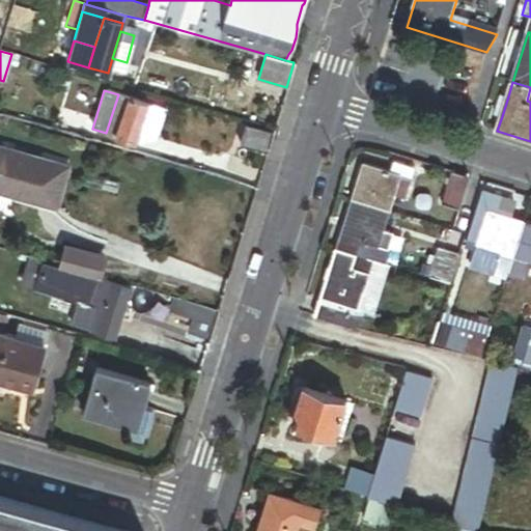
[(129,98),(118,94),(106,133),(116,137),(129,98)]
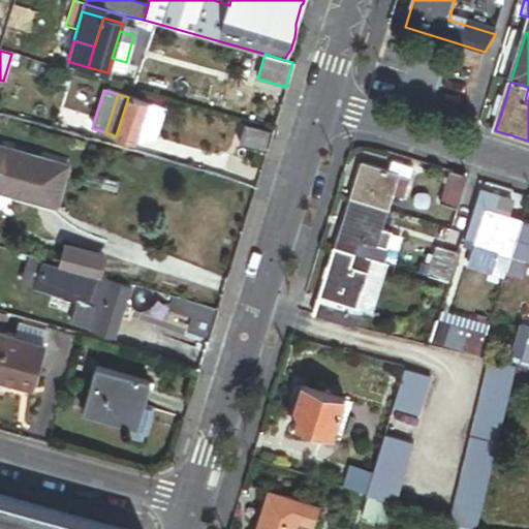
[(501,94),(495,114),(500,116),(506,96),(501,94)]
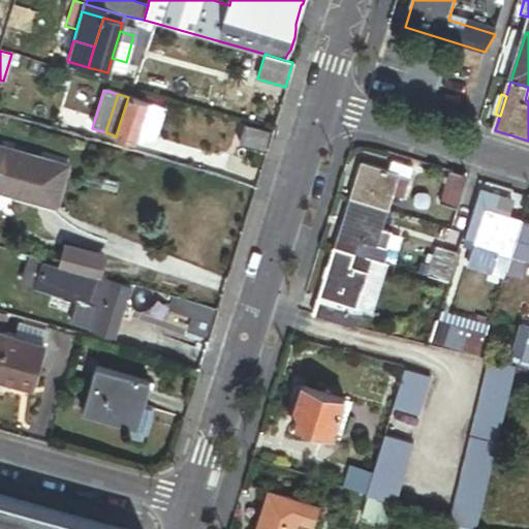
[(148,103),(128,97),(116,136),(135,142),(148,103)]
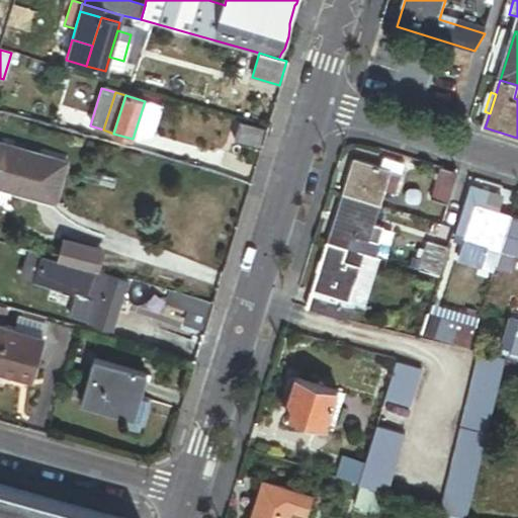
[(233,138),(259,147),(265,127),(239,118),(233,138)]
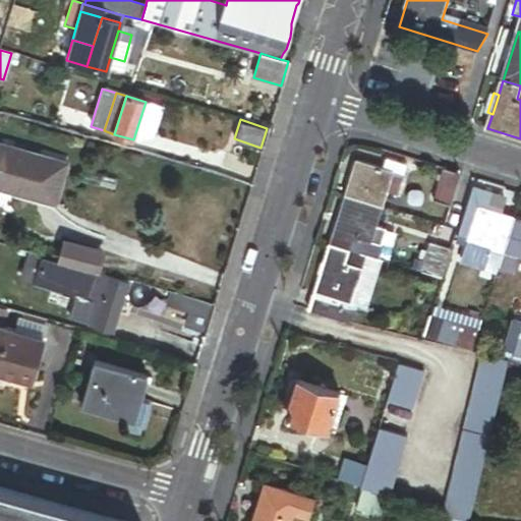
[(0,146),(0,187),(51,201),(62,163),(0,146)]
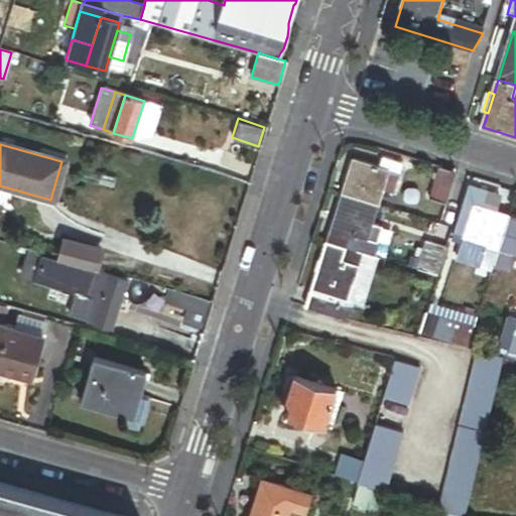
[(354,156),(343,191),(380,204),(385,187),(395,190),(401,173),(391,170),(391,168),(354,156)]
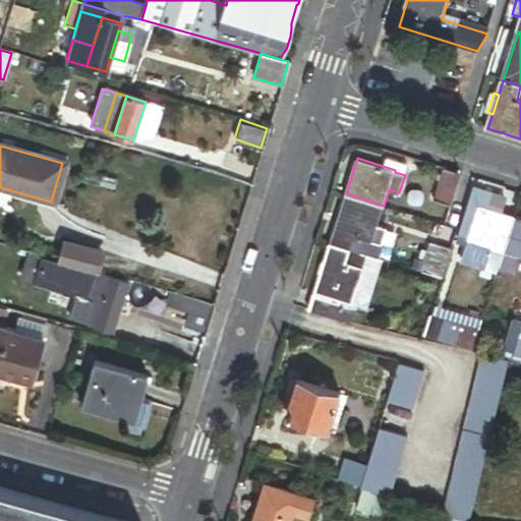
[(395,172),(405,175),(406,170),(396,167),(395,170),(395,172)]
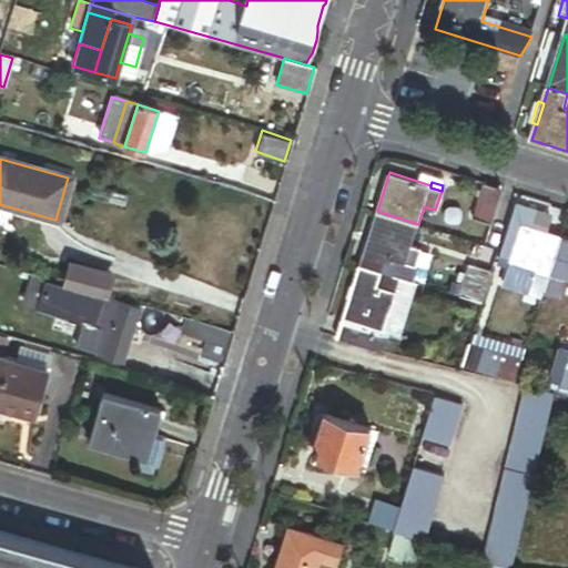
[(504,189),(484,182),(473,217),(493,224),(504,189)]
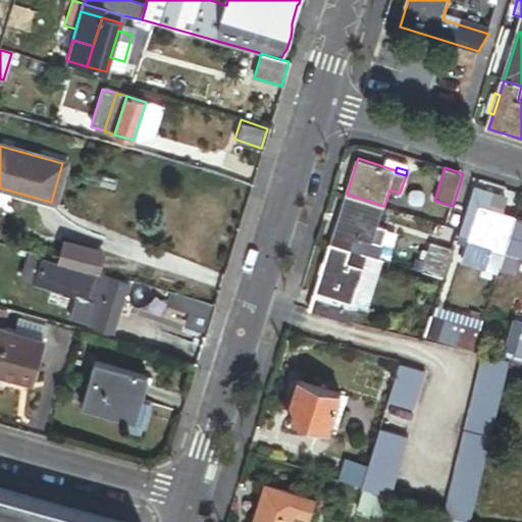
[(513,189),(487,181),(484,194),(477,192),(462,240),(470,242),(481,206),(505,213),(513,189)]
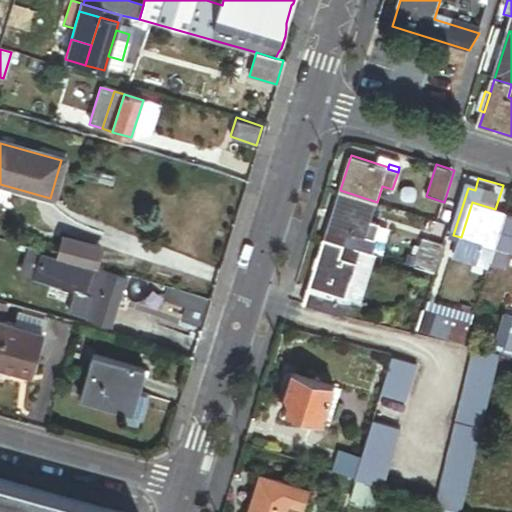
[(377,202),(340,190),(325,238),(362,249),(373,253),(383,223),(372,219),(377,202)]
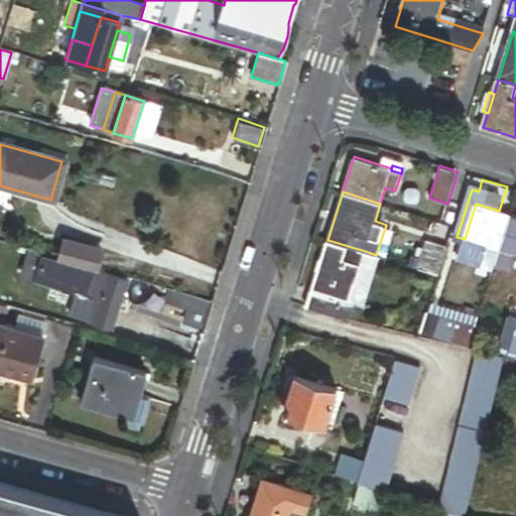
[(510,214),(499,211),(476,204),(465,239),(484,246),(499,250),(510,214)]
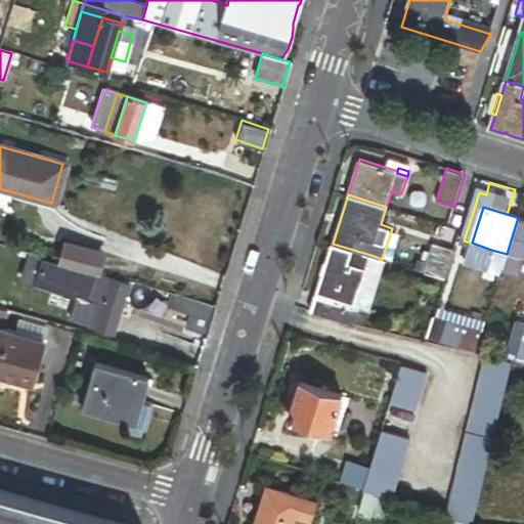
[(523,219),(518,217),(507,254),(519,258),(523,259),(523,219)]
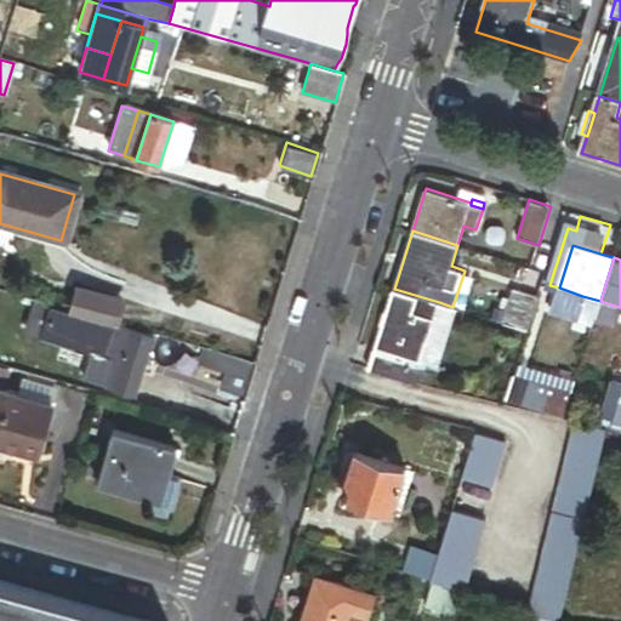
[(528,331),(539,294),(519,288),(508,325),(528,331)]
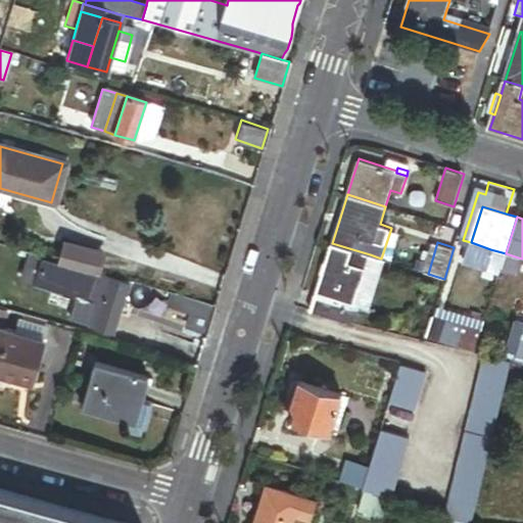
[(486,265),(490,249),(471,242),(466,258),(486,265)]
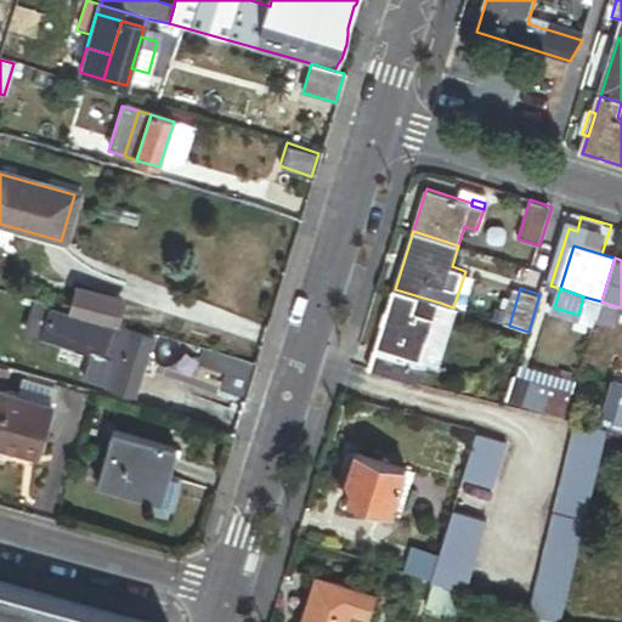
[(440,303),(395,289),(369,371),(414,382),(418,371),(439,306),(440,303)]
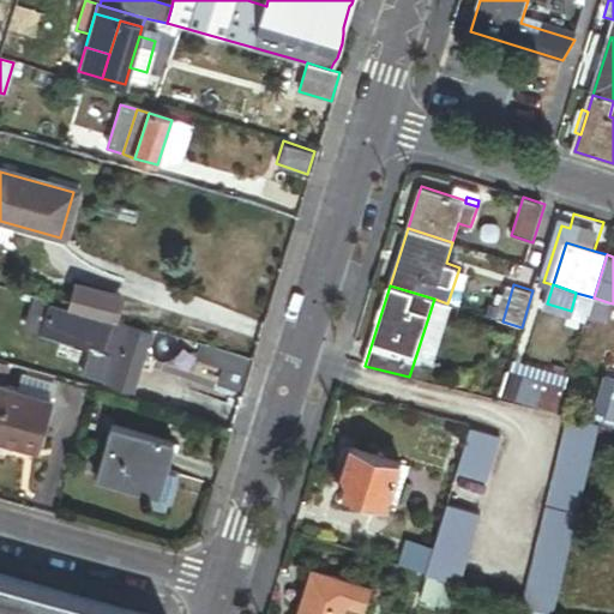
[(608,302),(594,298),(589,314),(602,319),(608,302)]
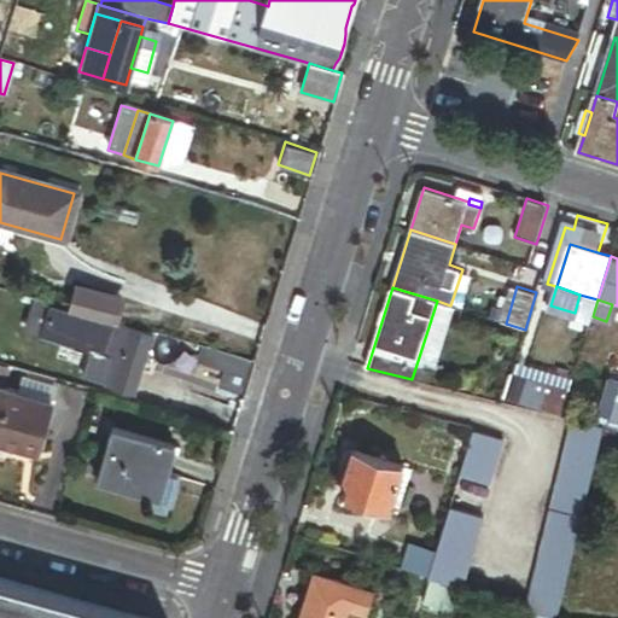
[(436,304),(415,368),(433,374),(453,310),(436,304)]
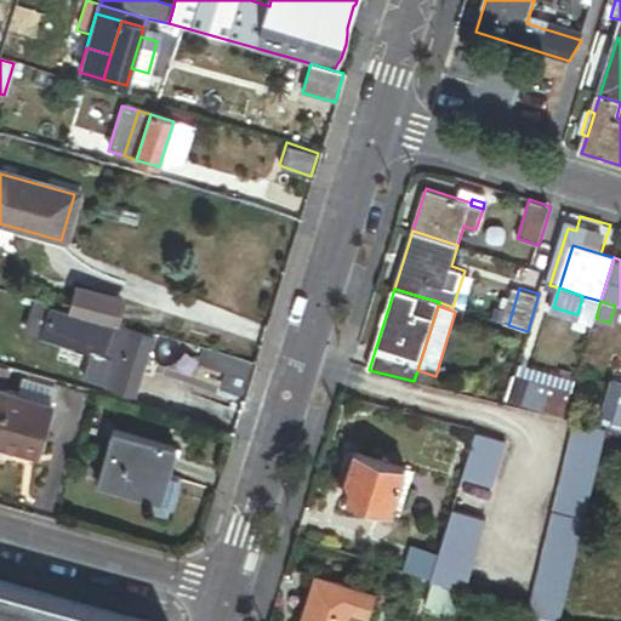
[(53,307),(43,339),(106,359),(115,329),(118,324),(53,307)]
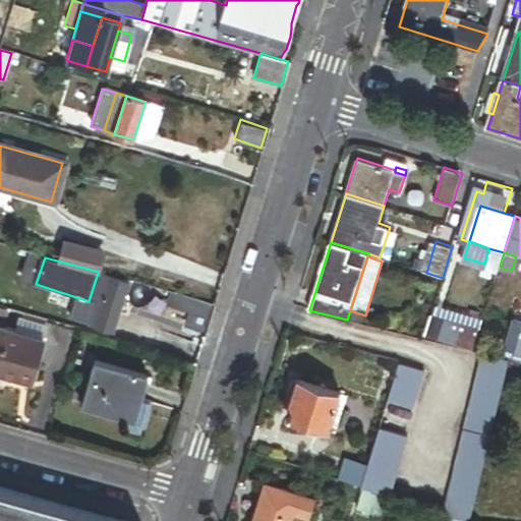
[(129,286),(97,276),(89,301),(80,324),(113,334),(129,286)]
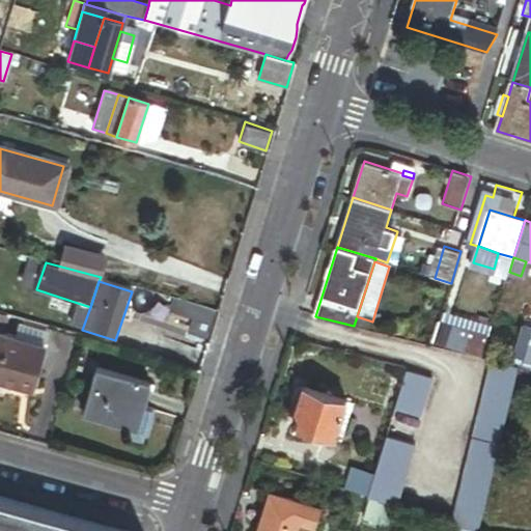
[(197,304),(188,335),(206,340),(216,310),(197,304)]
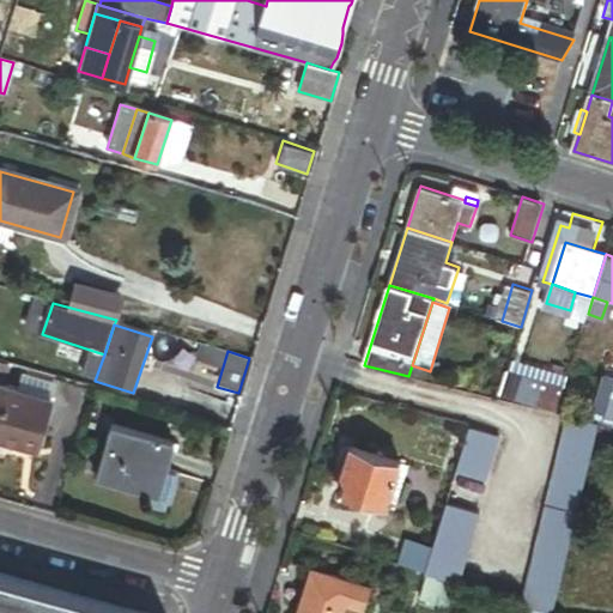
[(556,413),(564,389),(507,374),(498,399),(556,413)]
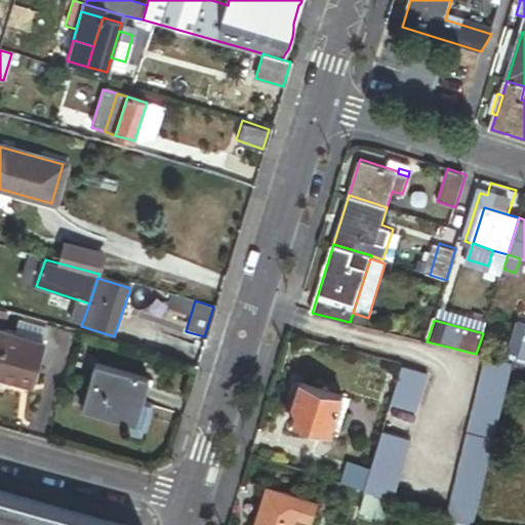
[(524,354),(524,323),(520,322),(509,357),(523,362),(524,354)]
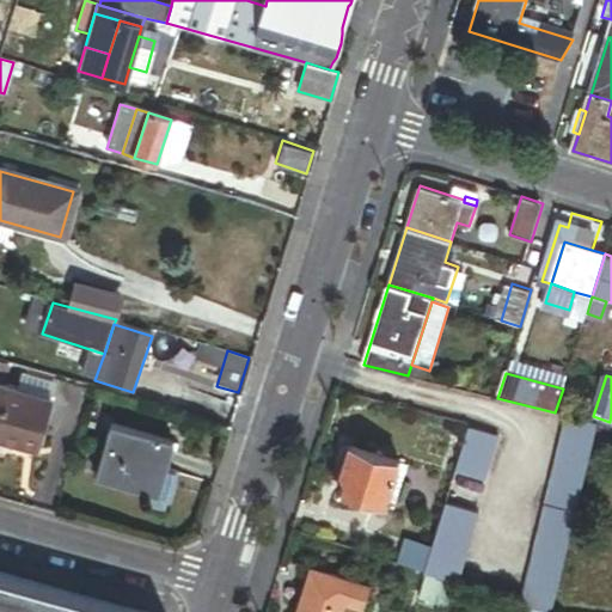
[(49,407),(0,392),(0,438),(37,448),(49,407)]
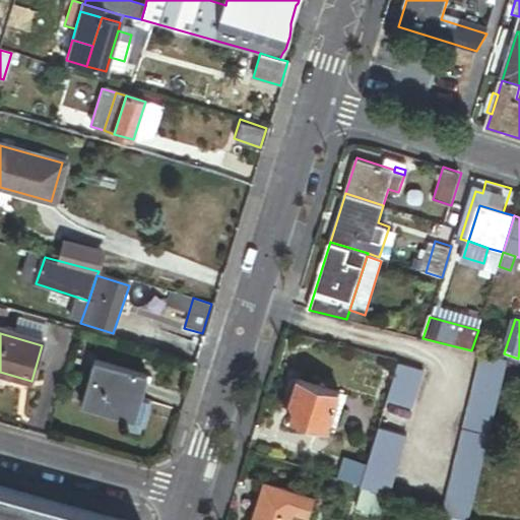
[(506,359),(480,352),(443,511),(468,518),(506,359)]
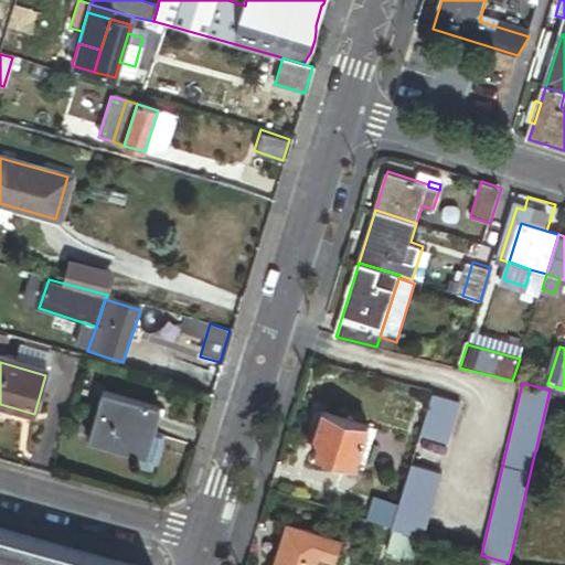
[(433,394),(419,435),(448,444),(460,403),(433,394)]
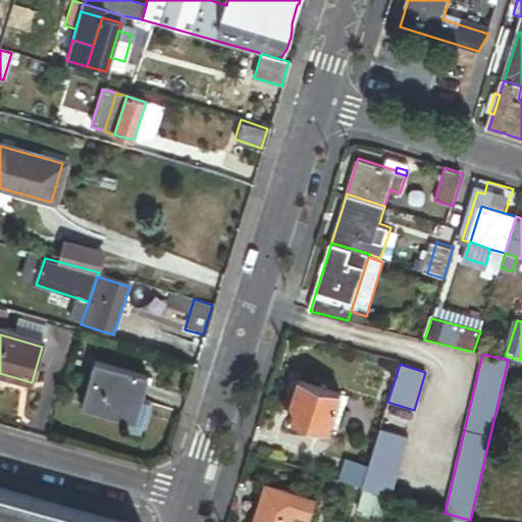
[(134,427),(141,402),(146,380),(93,366),(81,413),(134,427)]
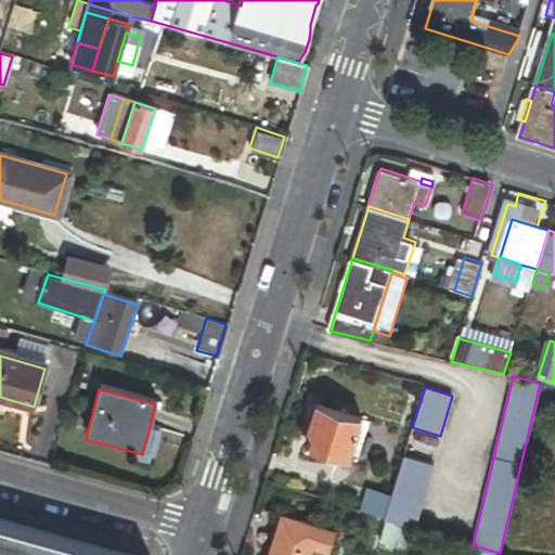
[(306,442),(331,450),(351,456),(362,420),(318,405),(306,442)]
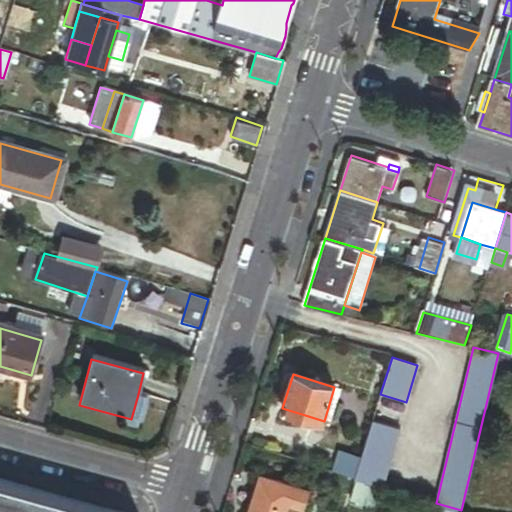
[(143,395),(138,394),(131,419),(137,421),(143,395)]
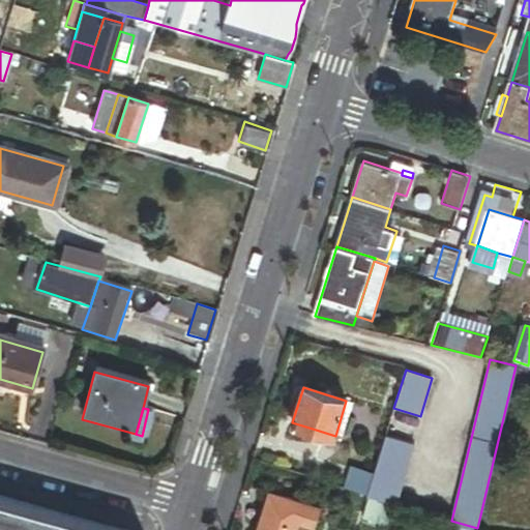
[(335,436),(316,430),(313,440),(331,446),(335,436)]
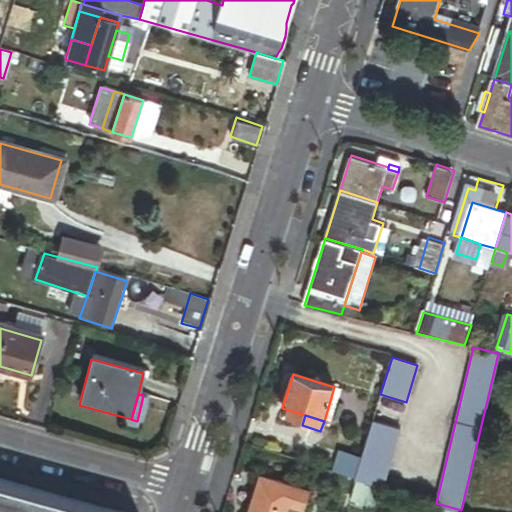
[(355,478),(382,486),(400,428),(373,420),(355,478)]
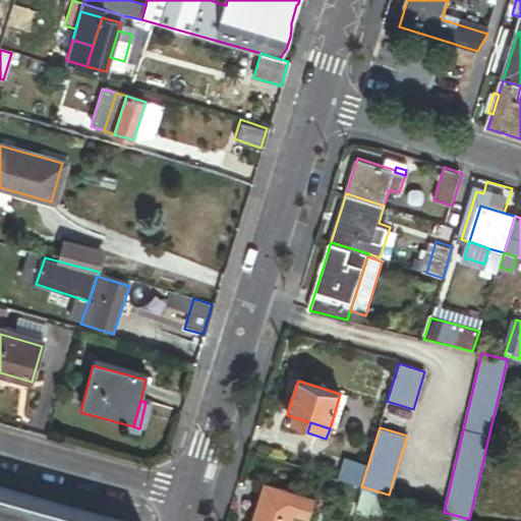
[(313,499),(264,483),(251,520),(288,520),(292,510),(308,515),(313,499)]
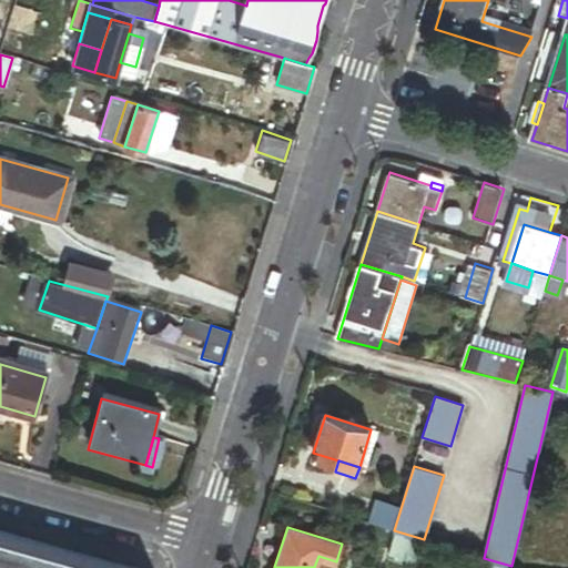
[(422,539),(394,530),(385,556),(414,565),(422,539)]
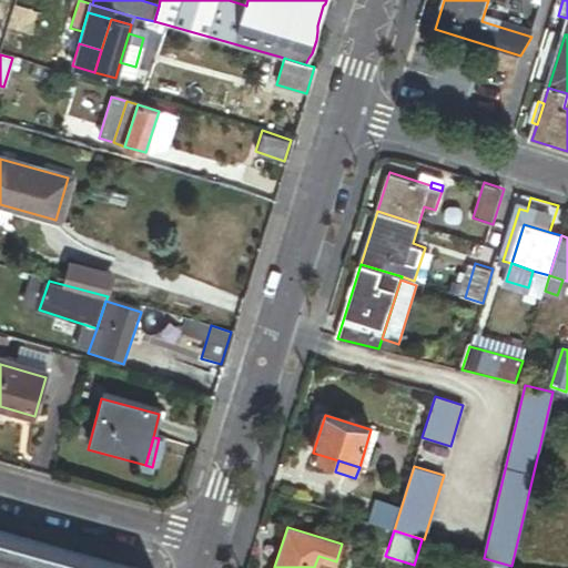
[(0,567),(118,567),(0,535),(0,567)]
